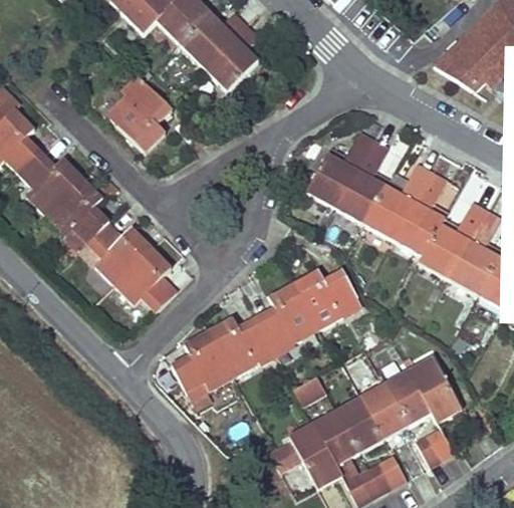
[(110,0),(119,8),(127,0),(110,0)]
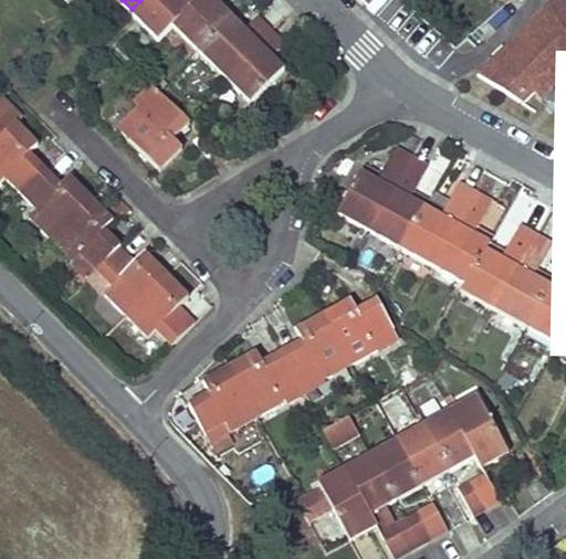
[(140,0),(132,9),(158,35),(171,21),(191,0),(140,0)]
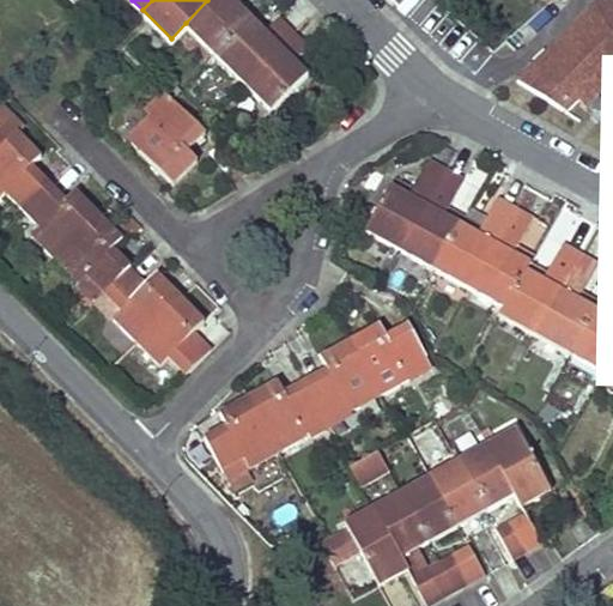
[(207,0),(186,23),(214,50),(247,19),(232,6),(238,0),(207,0)]
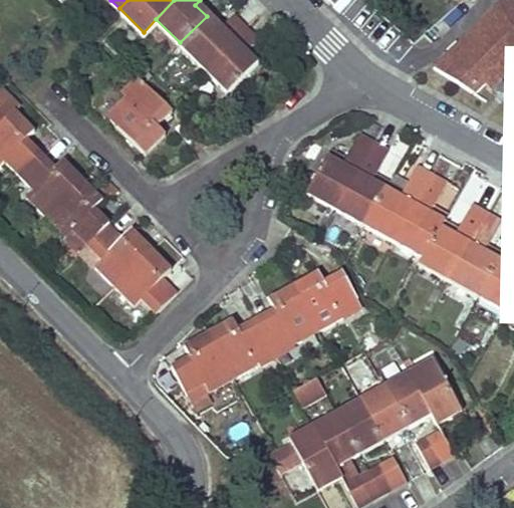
[(200,0),(195,5),(207,16),(211,11),(200,0)]
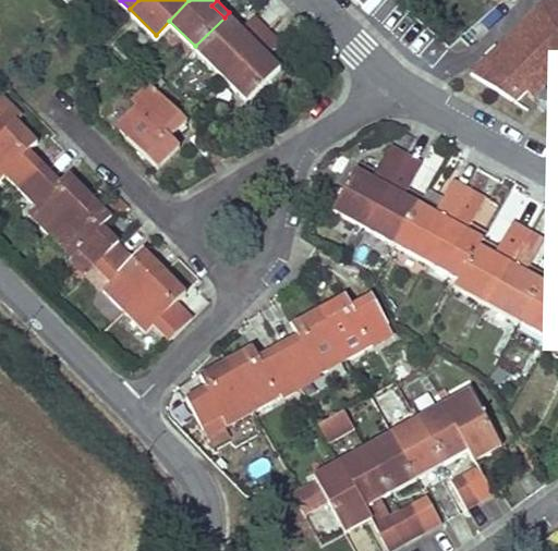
[(470,69),(514,98),(526,87),(557,54),(557,0),(541,0),(470,69)]
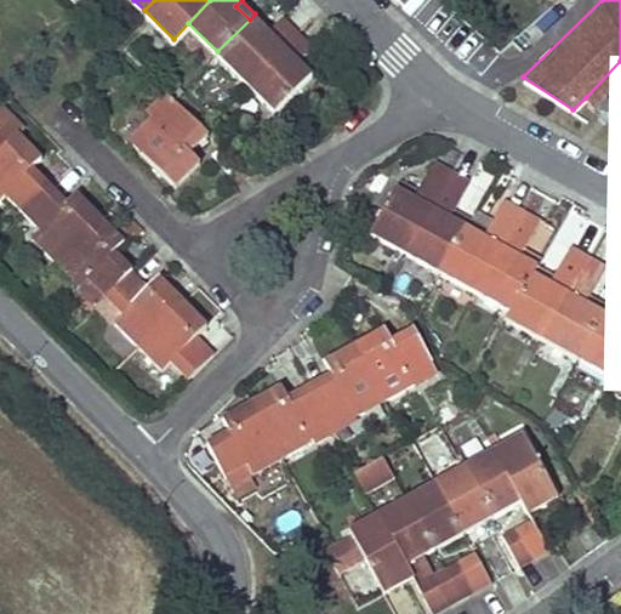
[(217,51),(246,79),(298,27),(283,12),(268,27),(263,33),(250,20),(217,51)]
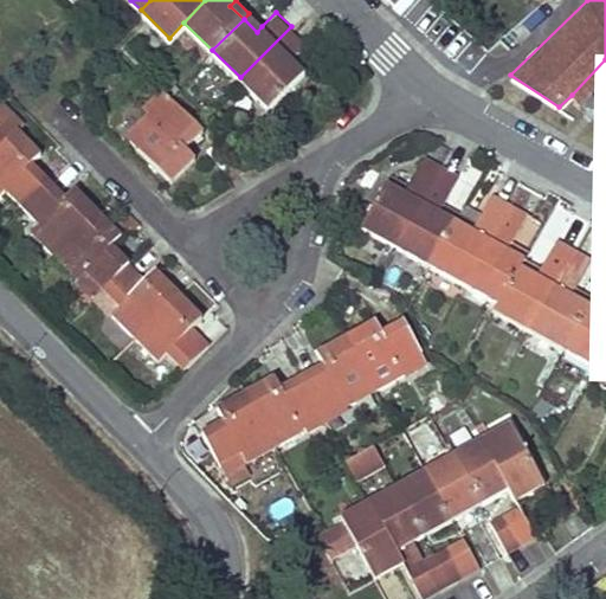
[(244,19),(257,32),(262,26),(249,13),(244,19)]
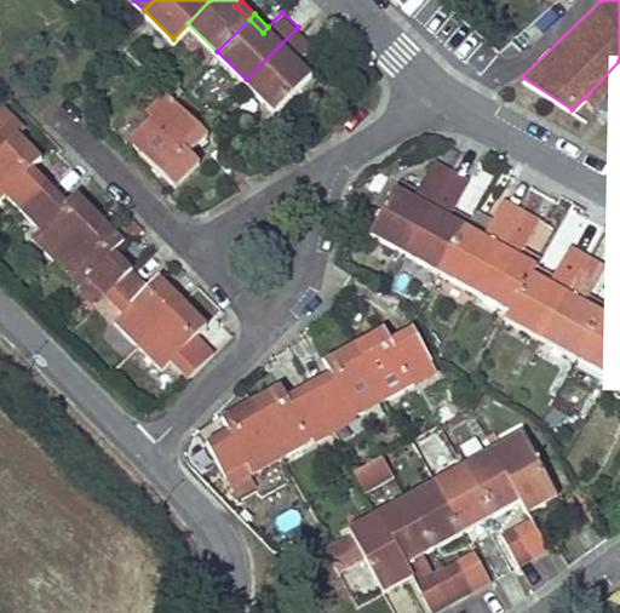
[(246,79),(275,108),(306,76),(292,62),(298,57),(313,43),(298,27),(246,79)]
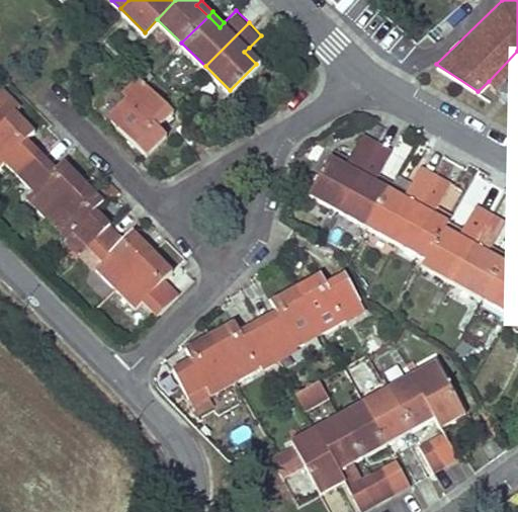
[(249,48),(244,52),(256,64),(260,59),(249,48)]
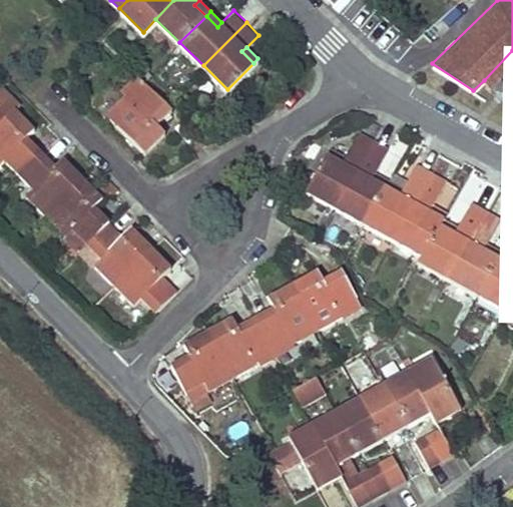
[(512,50),(484,80),(491,87),(512,100),(512,50)]
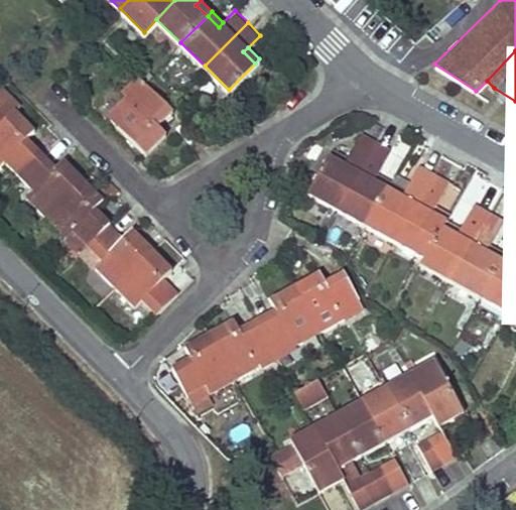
[(173,108),(138,73),(122,89),(126,94),(106,113),(146,152),(166,132),(157,123),(148,114),(153,110),(162,119),(173,108)]
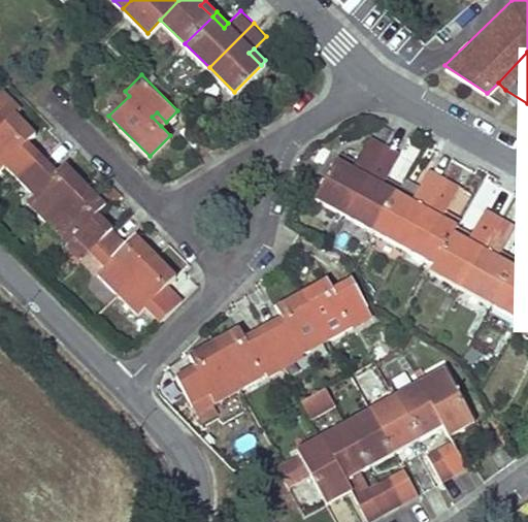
[(0,165),(4,162),(19,177),(41,155),(31,144),(22,153),(18,149),(27,140),(36,130),(27,122),(15,110),(20,105),(4,90),(0,93),(0,165)]
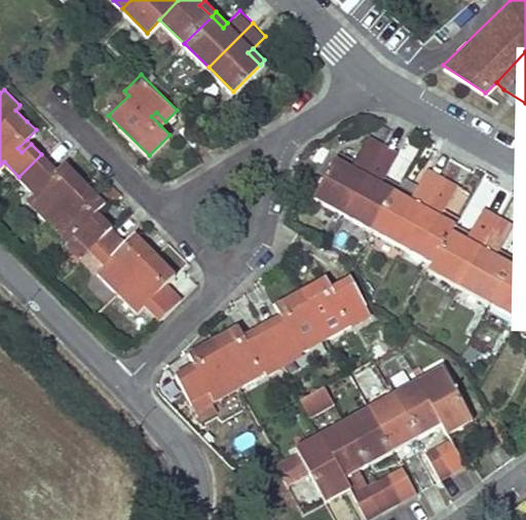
[(151,116),(160,125),(165,121),(156,112),(151,116)]
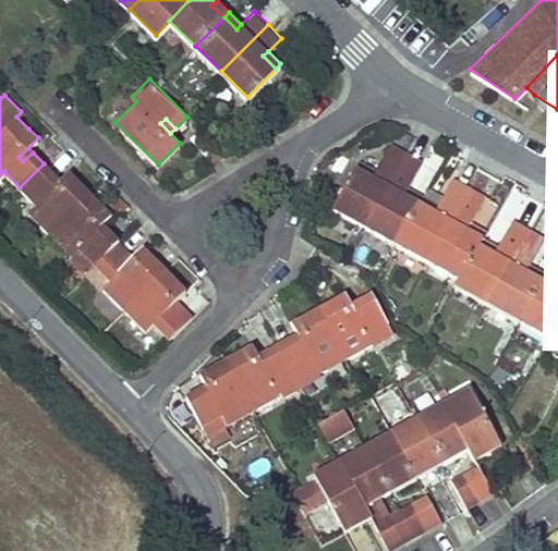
[(355,166),(332,206),(364,224),(405,149),(390,141),(375,168),(372,174),(355,166)]
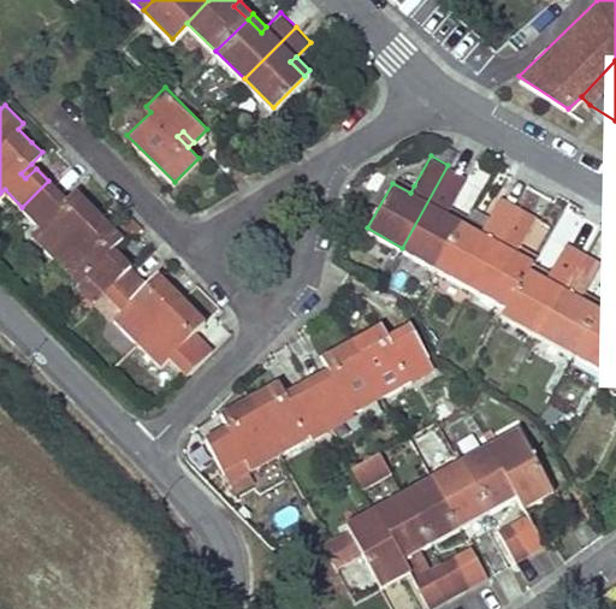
[(21,173),(25,178),(36,169),(31,164),(21,173)]
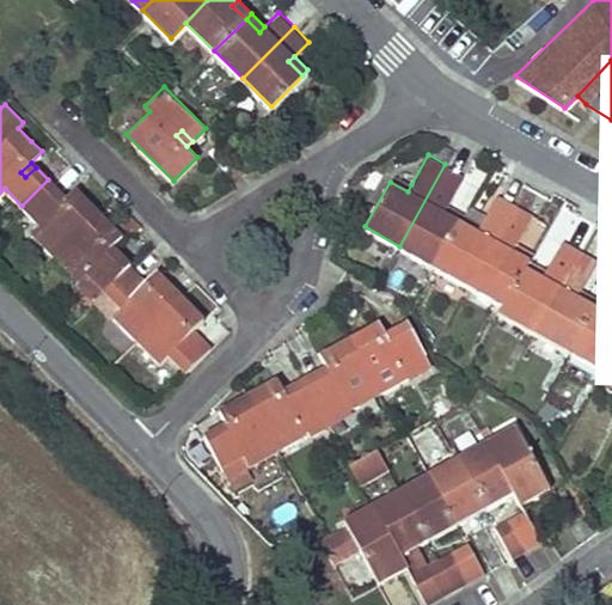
[(445,164),(399,246),(434,266),(459,220),(442,211),(446,203),(463,173),(445,164)]
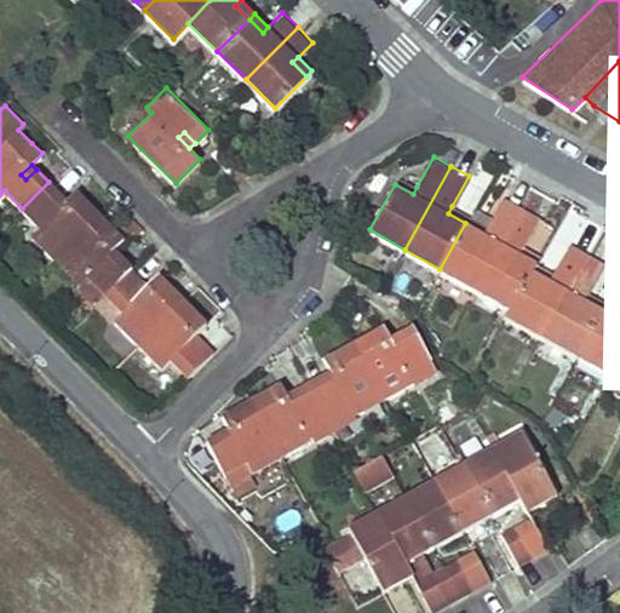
[(395,184),(413,194),(417,187),(399,177),(395,184)]
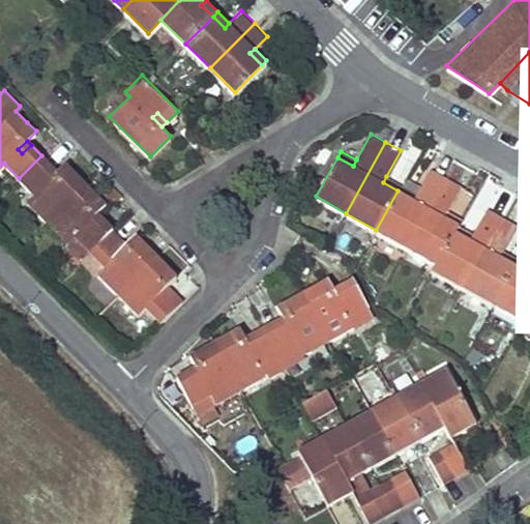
[(41,155),(19,178),(30,188),(33,185),(38,190),(34,193),(27,201),(47,221),(86,181),(66,162),(57,171),(48,179),(43,175),(52,167),(41,155)]
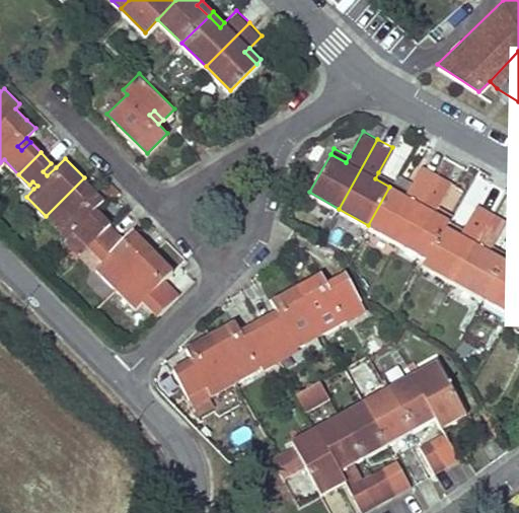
[(47,175),(56,167),(51,163),(43,171),(47,175)]
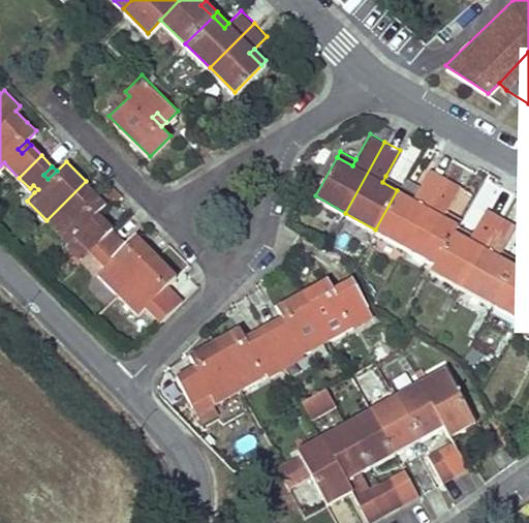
[(397,190),(375,229),(405,246),(444,175),(430,166),(415,192),(412,198),(397,190)]
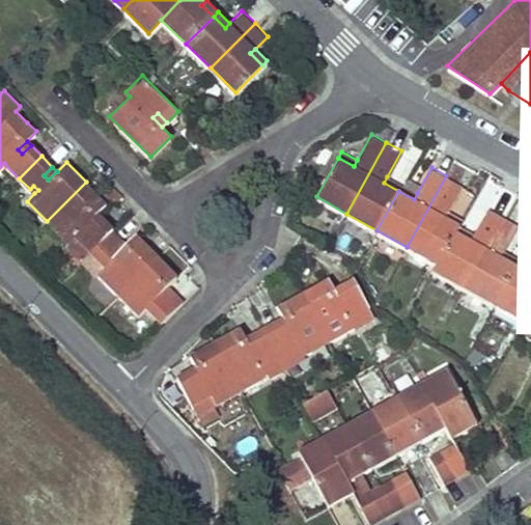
[(93,174),(101,182),(106,176),(99,169),(93,174)]
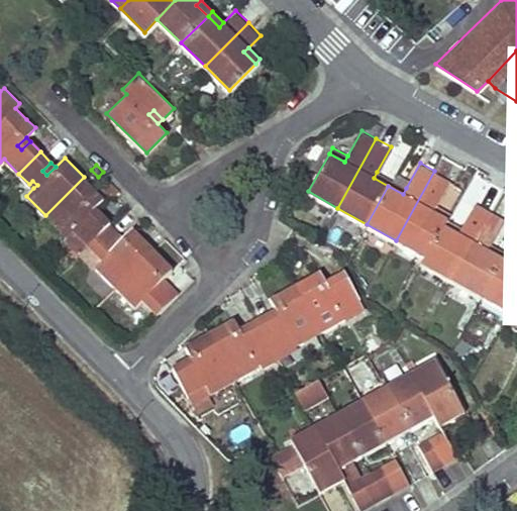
[(434,171),(396,240),(425,257),(443,224),(446,218),(447,218),(432,210),(435,204),(449,179),(434,171)]
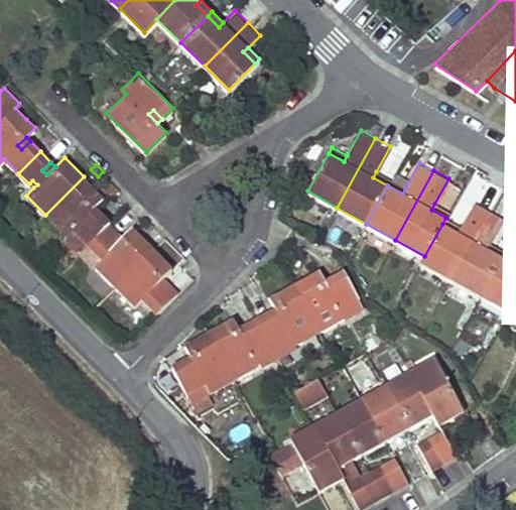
[(119,186),(103,171),(98,176),(102,180),(98,183),(108,193),(111,188),(114,193),(116,190),(119,186)]
